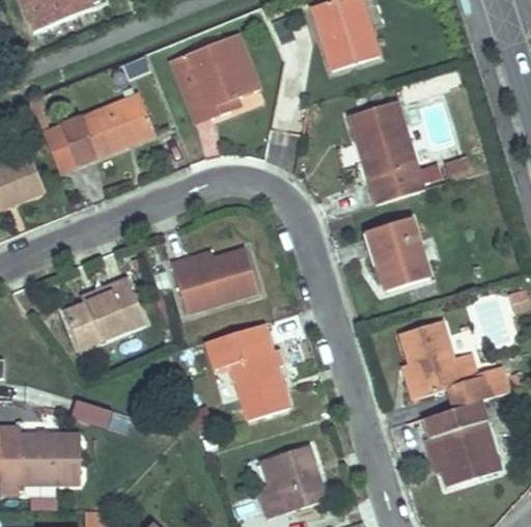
[(20,0),(34,34),(108,4),(106,0),(20,0)]
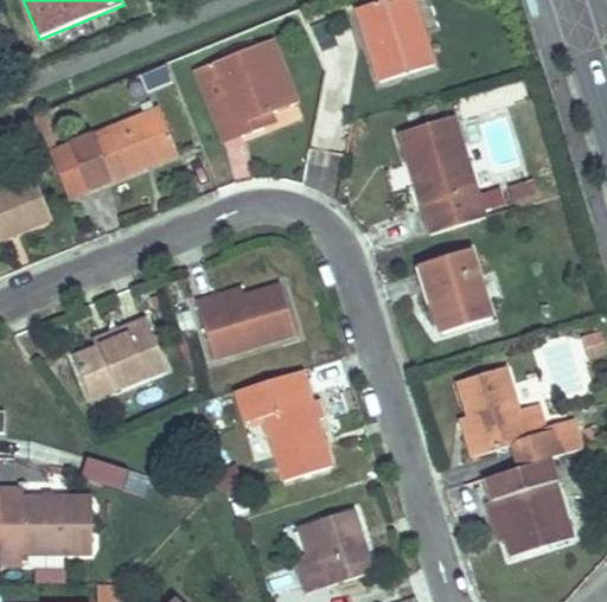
[(435,62),(426,31),(420,32),(411,8),(419,7),(416,0),(372,0),(357,5),(379,78),(435,62)]
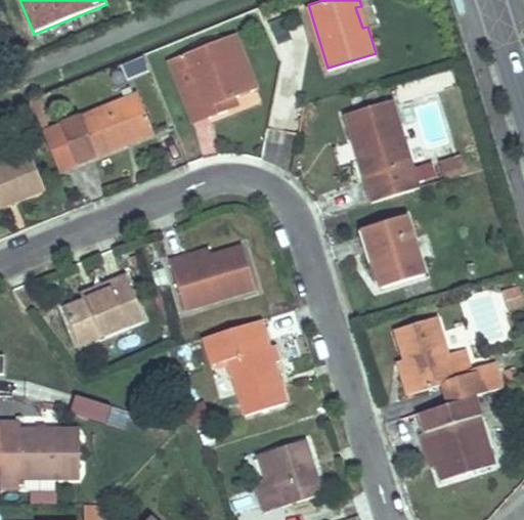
[(367,27),(361,6),(355,7),(362,28),(367,27)]
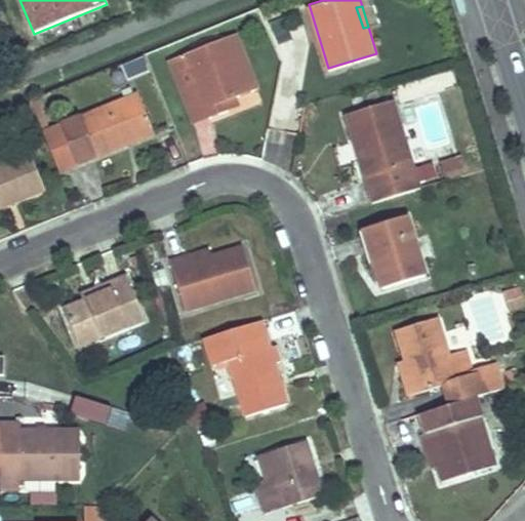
[(245,54),(237,35),(236,36),(225,41),(232,59),(244,54),(245,54)]
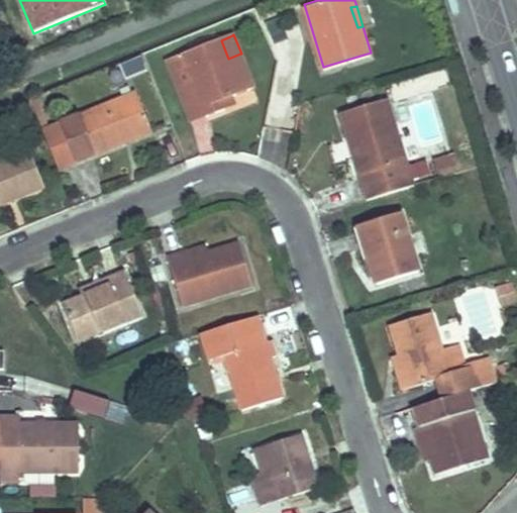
[(254,85),(241,54),(240,54),(228,59),(221,40),(219,35),(167,57),(178,87),(179,86),(192,81),(206,114),(225,107),(224,106),(221,98),(231,94),(254,85)]
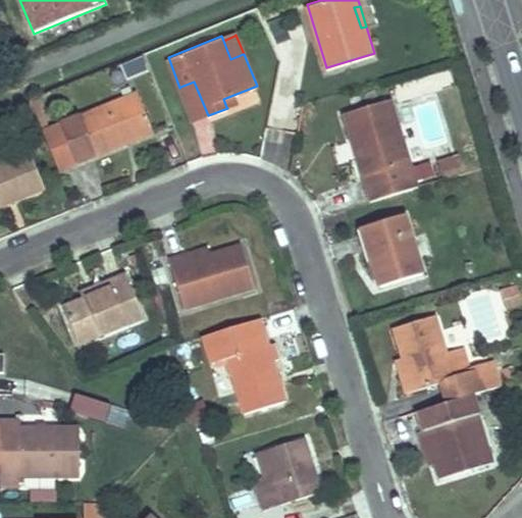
[(208,115),(194,82),(180,87),(179,88),(193,121),(194,120),(208,115)]
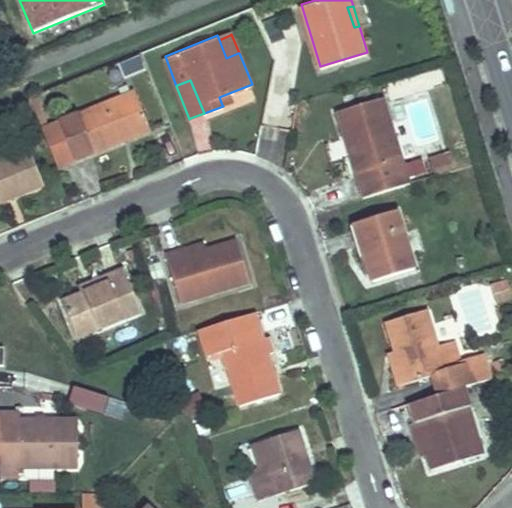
[(150,128),(134,88),(42,125),(58,164),(150,128)]
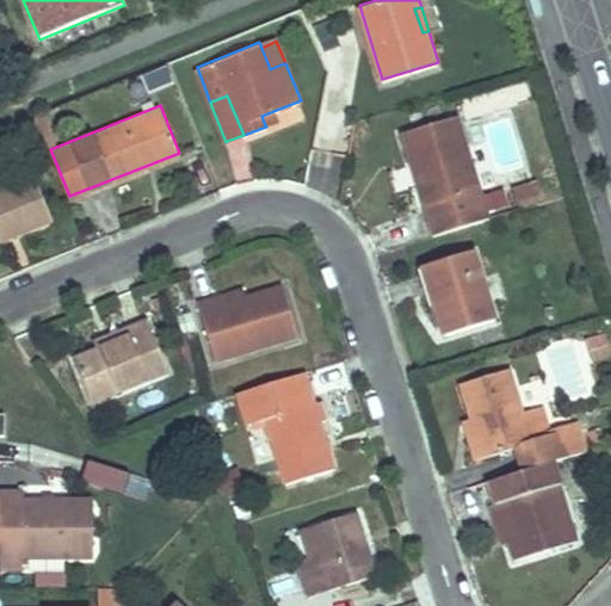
[(277,121),(273,111),(261,116),(265,125),(266,127),(277,122),(277,121)]
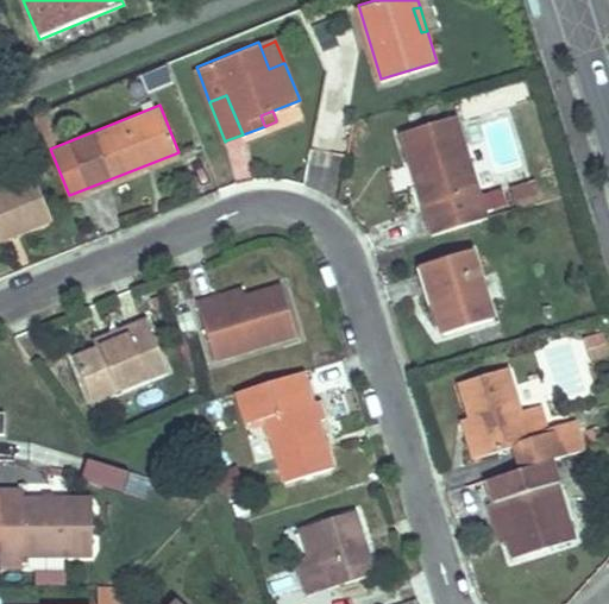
[(479,187),(454,113),(400,131),(409,159),(415,158),(424,182),(416,186),(432,233),(482,218),(472,189),(479,187)]
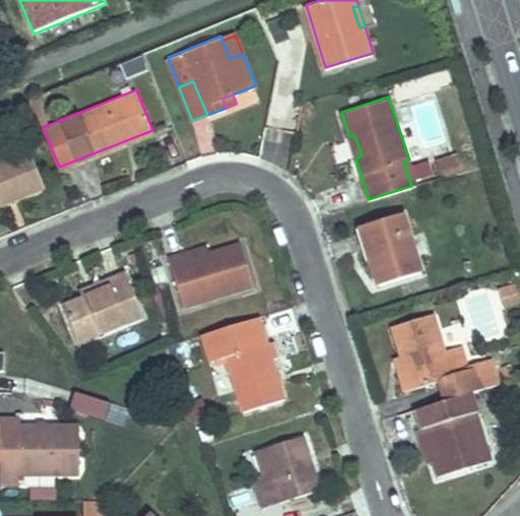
[(0,202),(44,184),(29,149),(2,160),(0,162),(0,202)]
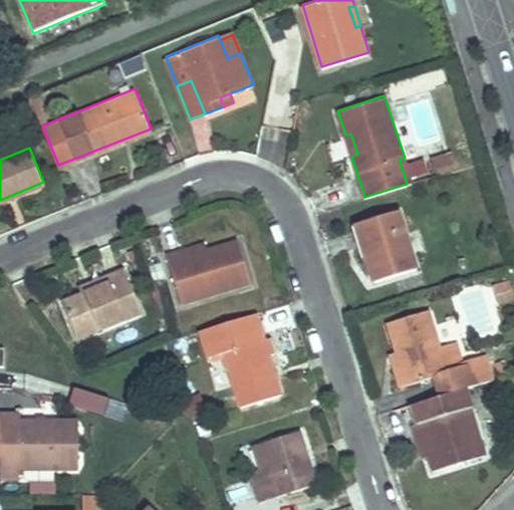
[(410,160),(414,178),(430,174),(427,157),(410,160)]
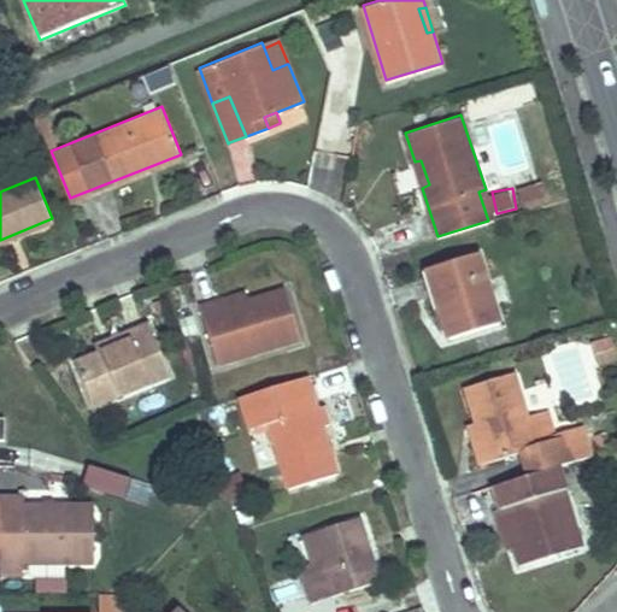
[(500,319),(479,252),(434,265),(446,301),(439,304),(448,336),(500,319)]
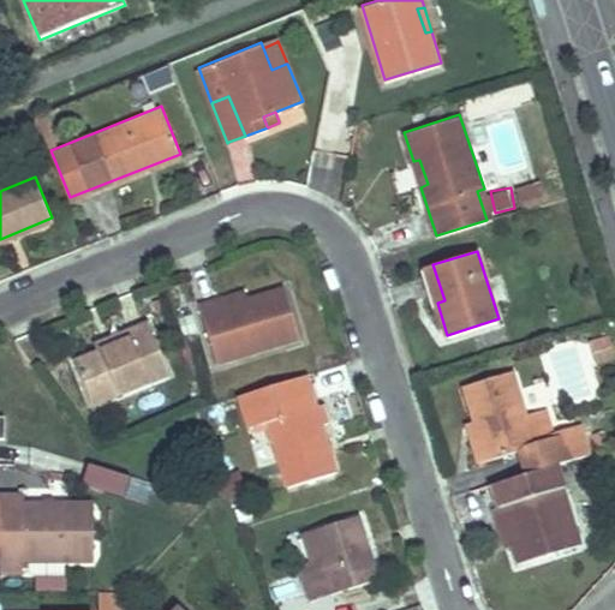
[(218,362),(299,334),(284,286),(246,298),(220,306),(219,305),(216,297),(198,303),(218,362)]
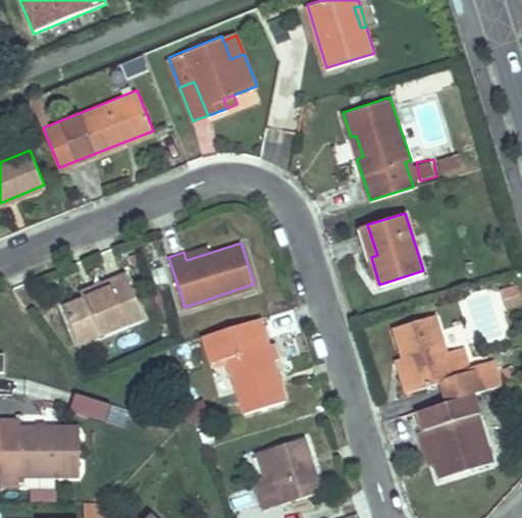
[(187,260),(209,253),(209,252),(207,245),(185,252),(184,252),(186,259),(187,260)]
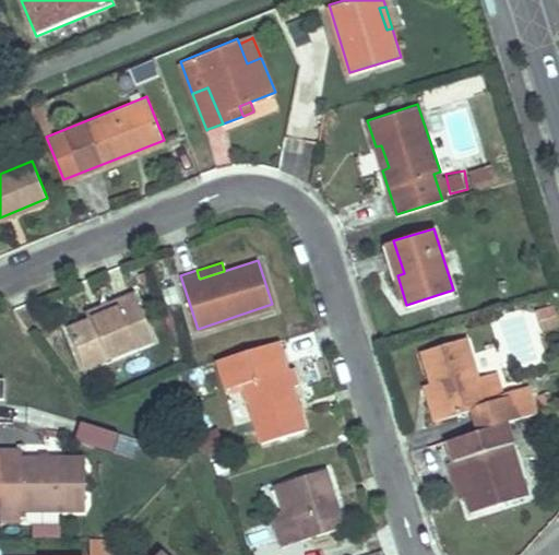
[(154,335),(135,291),(117,298),(119,305),(119,306),(91,318),(68,327),(84,365),(154,335)]
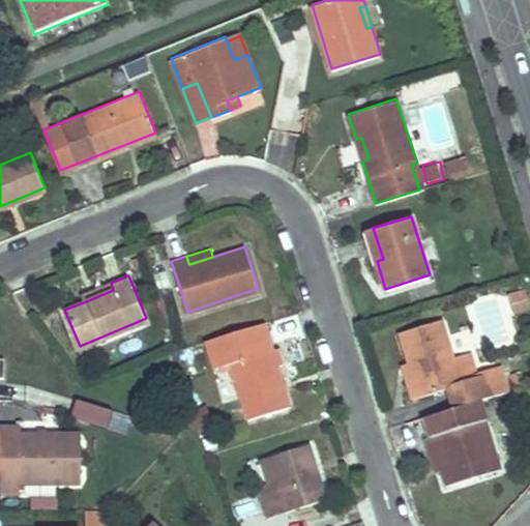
[(86,301),(113,290),(113,289),(111,283),(82,294),(86,301)]
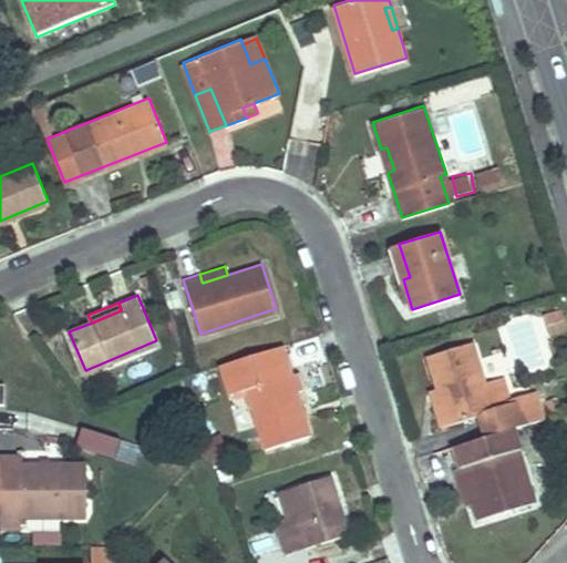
[(549,334),(566,327),(566,323),(562,306),(543,311),(549,334)]
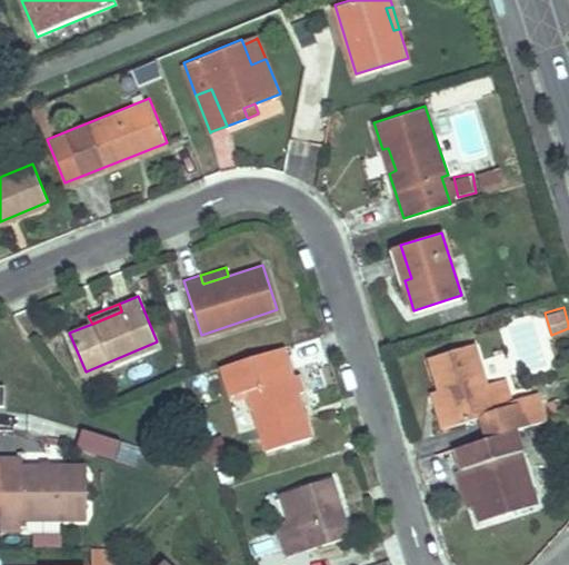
[(515,404),(507,376),(487,382),(473,342),(430,356),(439,387),(450,424),(450,425),(486,414),(492,435),(515,428),(545,418),(536,392),(521,397),(522,402),(515,404)]
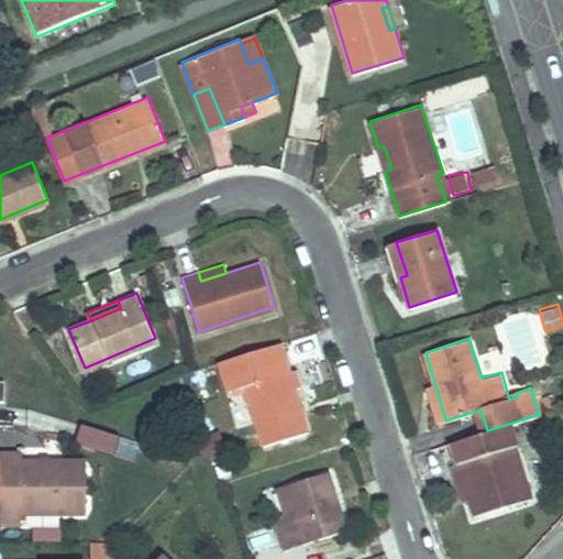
[(288,370),(279,341),(220,359),(230,388),(245,384),(263,445),(308,430),(294,387),(301,385),(295,368),(288,370)]
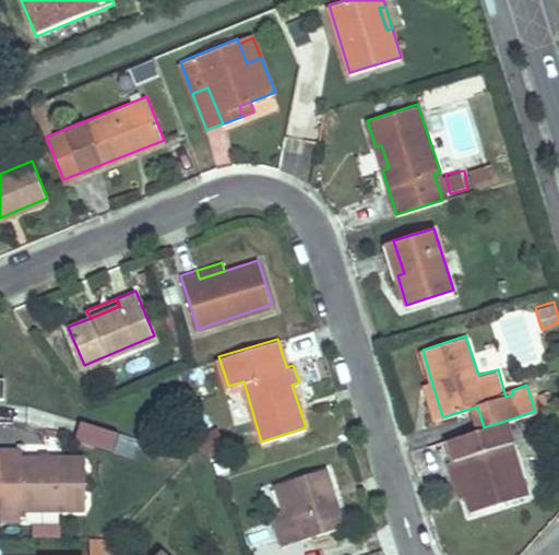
[(442,416),(431,380),(430,380),(424,384),(435,420),(436,418),(442,417),(442,416)]
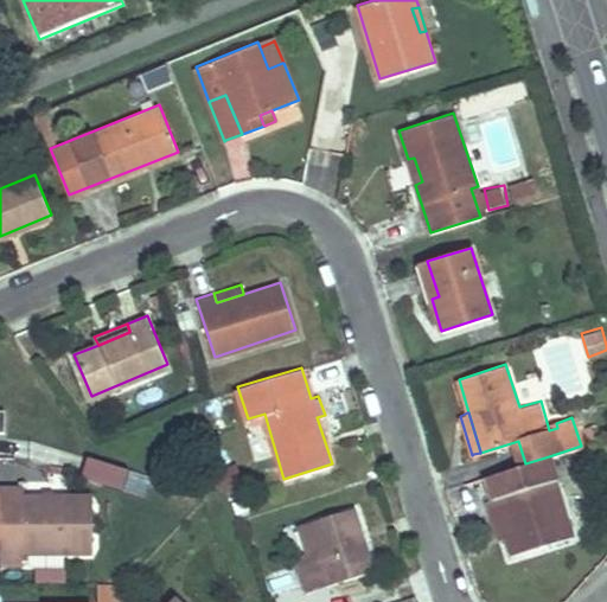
[(600,436),(595,423),(587,426),(592,439),(600,436)]
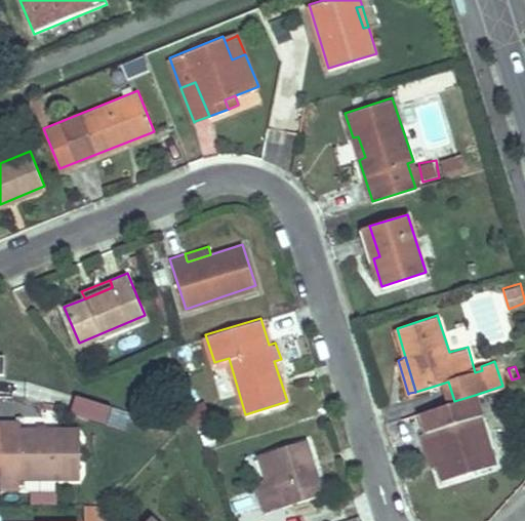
[(475,395),(454,401),(419,412),(426,432),(420,433),(426,448),(433,446),(438,465),(443,479),(496,462),(475,395)]
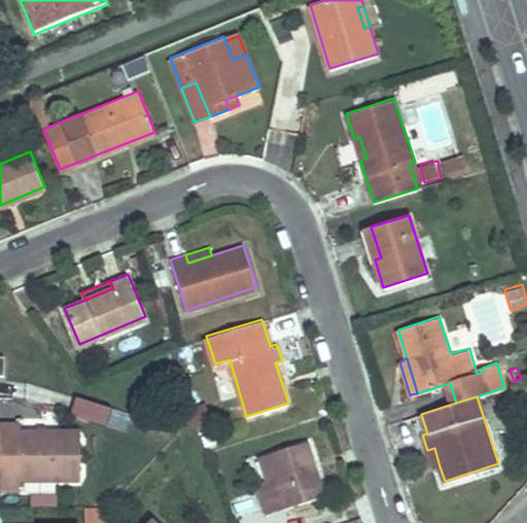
[(108,424),(111,404),(76,397),(72,418),(108,424)]
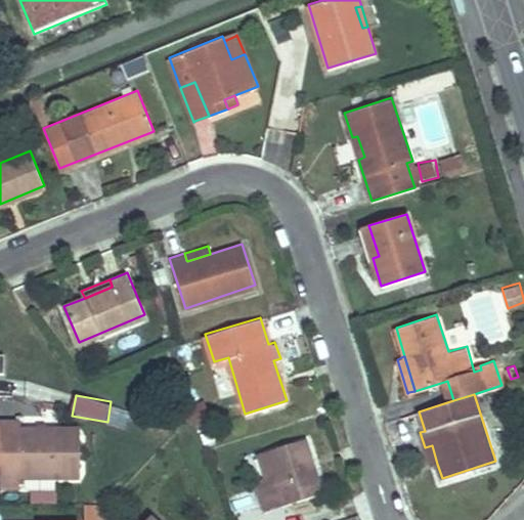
[(80,446),(80,433),(80,428),(22,428),(22,420),(0,419),(0,471),(0,482),(22,483),(22,476),(80,476),(80,472),(80,457),(80,446)]
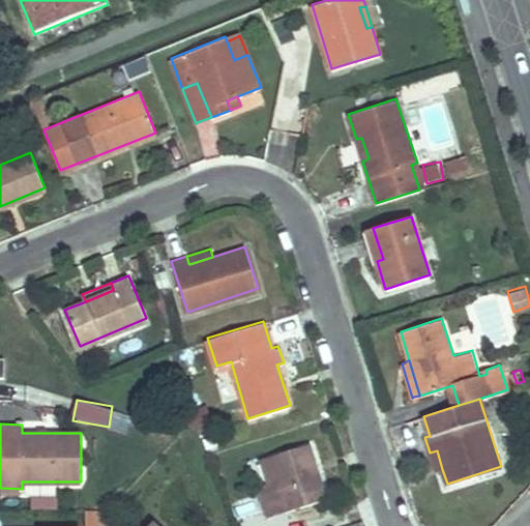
[(325,497),(308,442),(271,455),(277,476),(278,478),(268,481),(267,483),(258,486),(266,516),(325,497)]
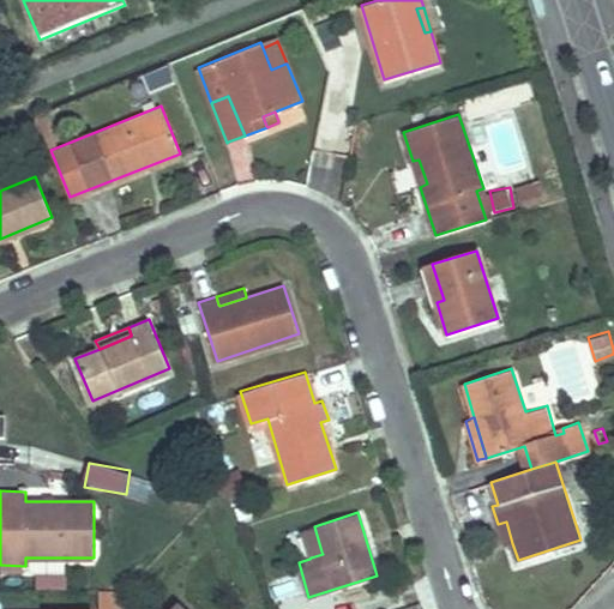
[(506,522),(498,524),(505,546),(512,543),(506,522)]
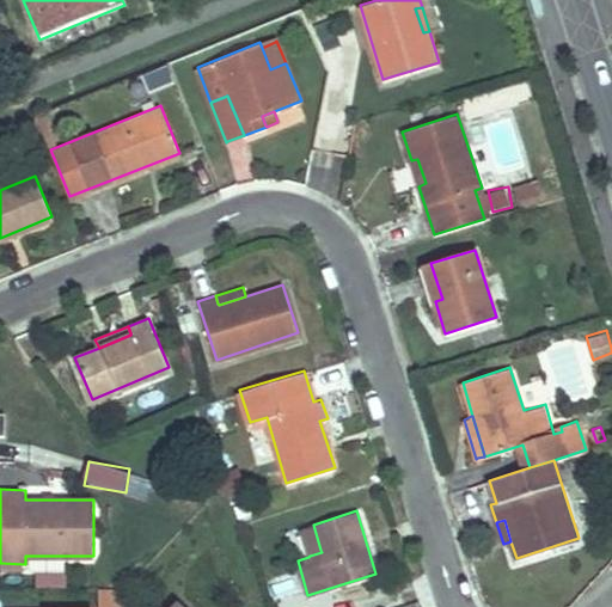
[(320,550),(313,525),(312,525),(301,527),(301,528),(308,557),(310,556),(322,552),(320,550)]
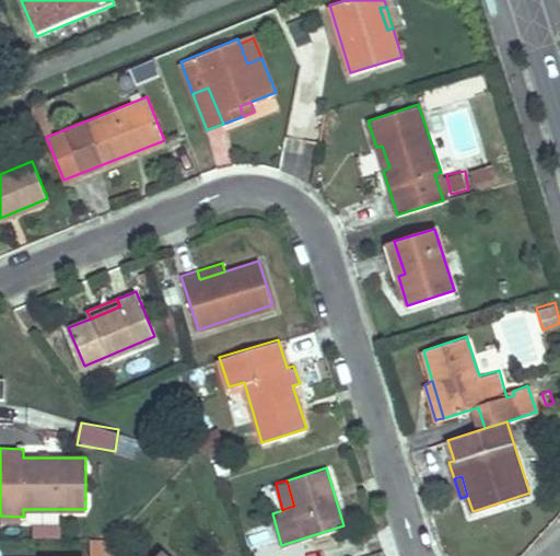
[(89,555),(104,555),(105,537),(90,537),(89,555)]
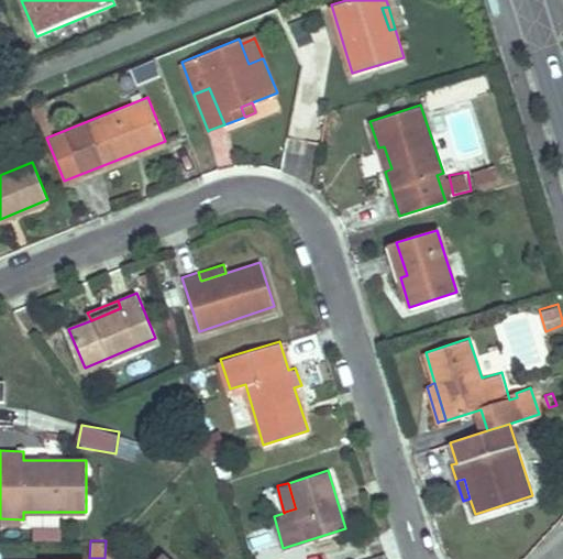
All buildings are outlined.
